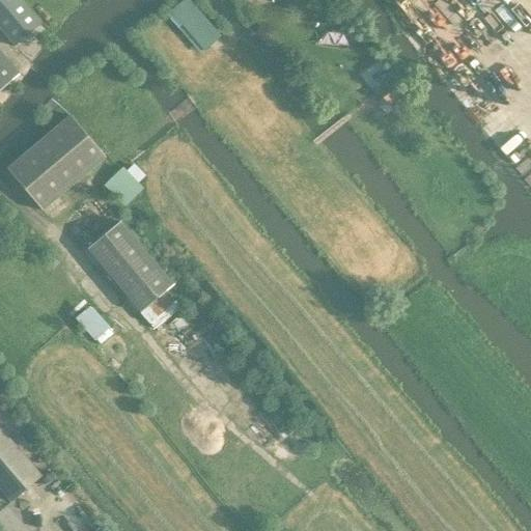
[(0,0),(0,28),(16,46),(40,24),(19,0),(0,0)]
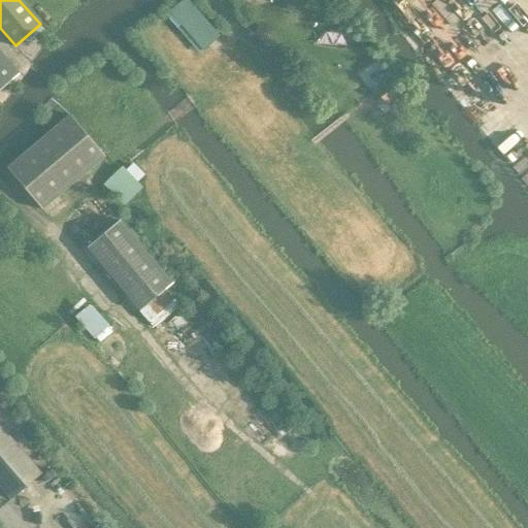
[(182,0),(172,9),(206,47),(221,34),(191,0),(182,0)]
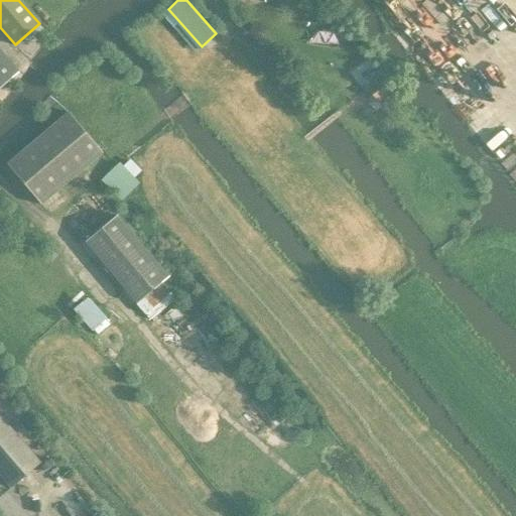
[(0,88),(18,72),(0,49),(0,88)]
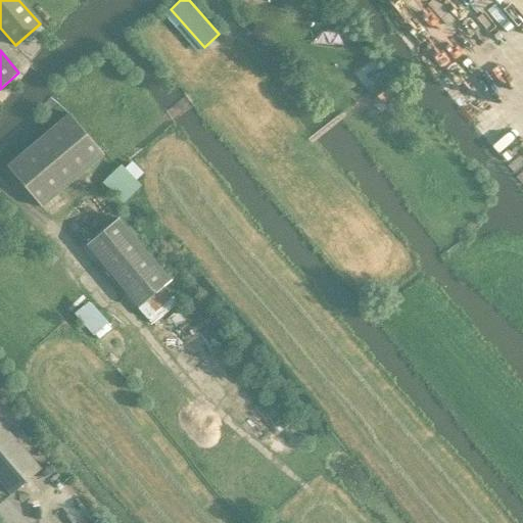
[(391,78),(373,90),(382,103),(400,91),(391,78)]
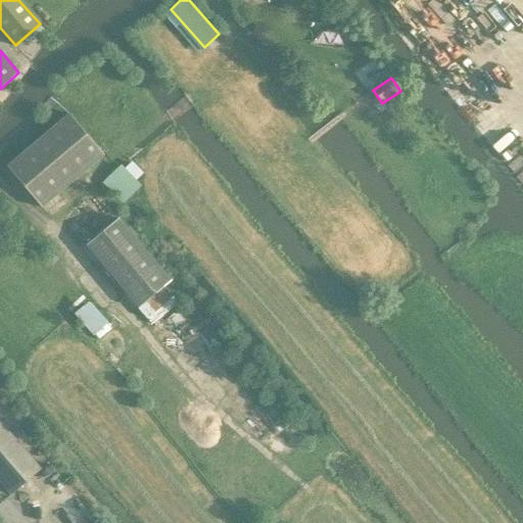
[(41,207),(93,163),(104,154),(69,113),(6,168),(41,207)]
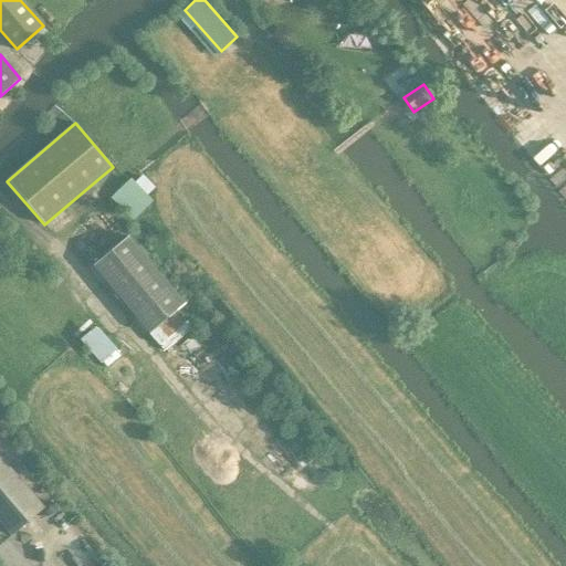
[(129,180),(112,197),(134,218),(150,201),(146,197),(155,187),(142,175),(133,184),(129,180)]
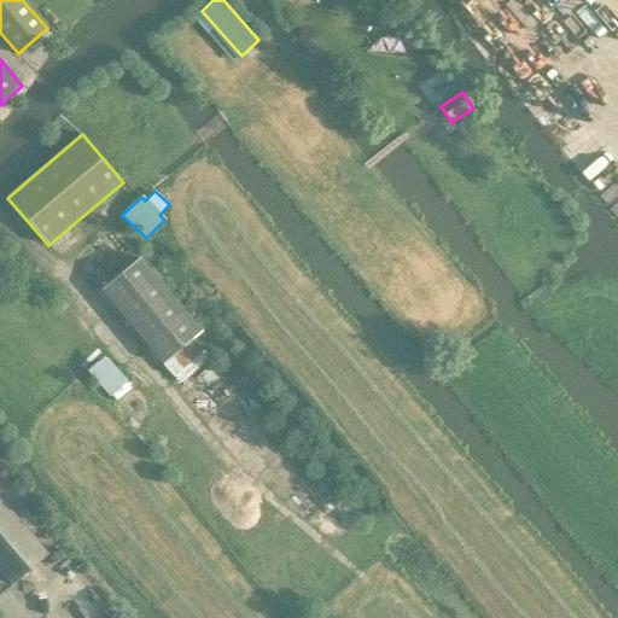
[(164,363),(202,332),(139,258),(103,290),(164,363)]
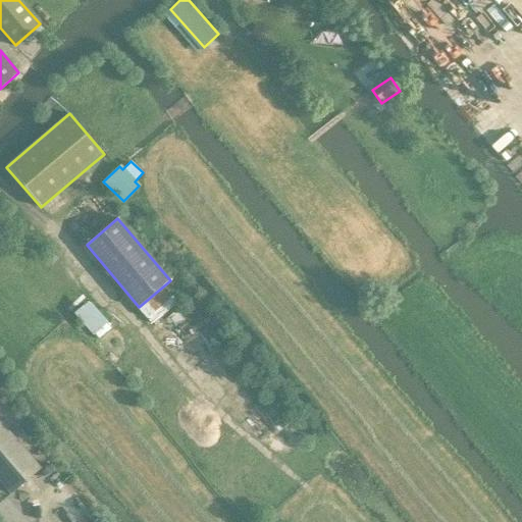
[(0,482),(11,496),(41,470),(0,421),(0,482)]
